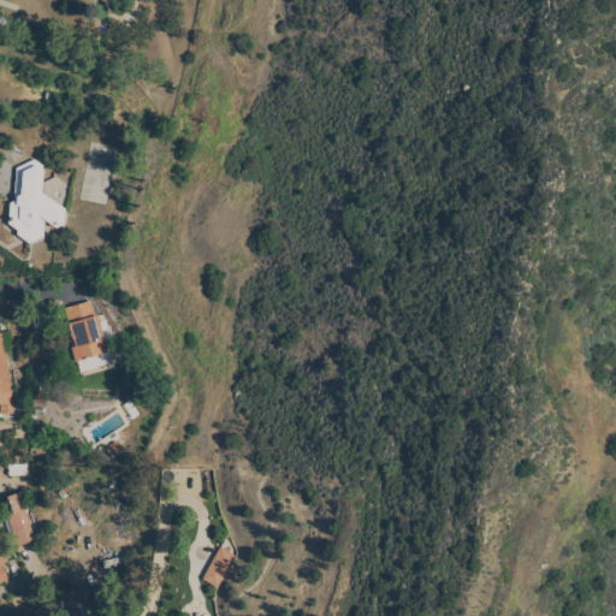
[(64,209),(63,225),(55,229),(43,220),(42,237),(31,242),(9,234),(9,203),(15,201),(16,197),(13,197),(16,169),(34,160),(42,166),(40,193),(64,209)]
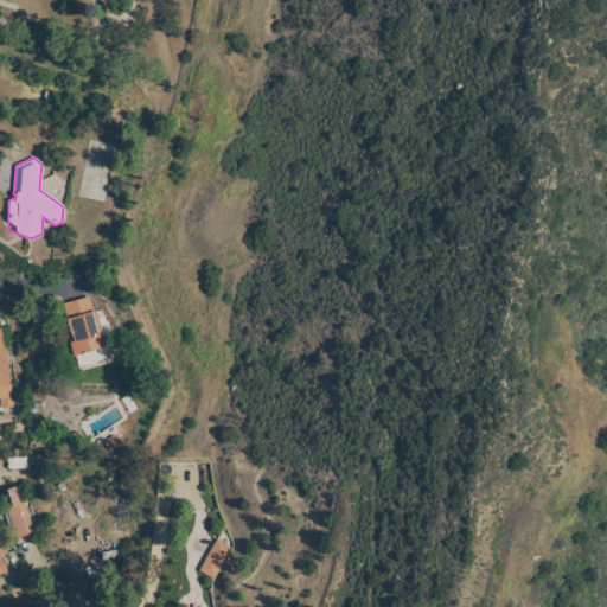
[(104,349),(107,359),(78,368),(76,357),(74,357),(66,333),(70,333),(65,319),(68,319),(63,305),(89,296),(94,312),(95,311),(106,347),(104,349)]
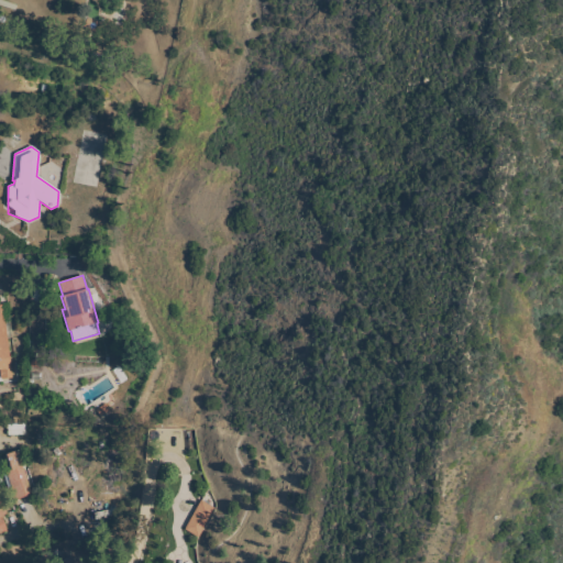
[(10,361),(0,362),(0,305),(3,305),(10,361)]
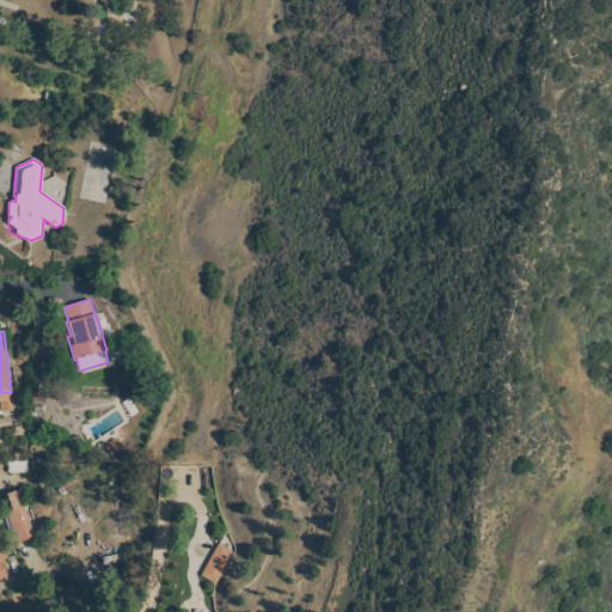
[(29,461),(29,473),(7,473),(7,461),(29,461)]
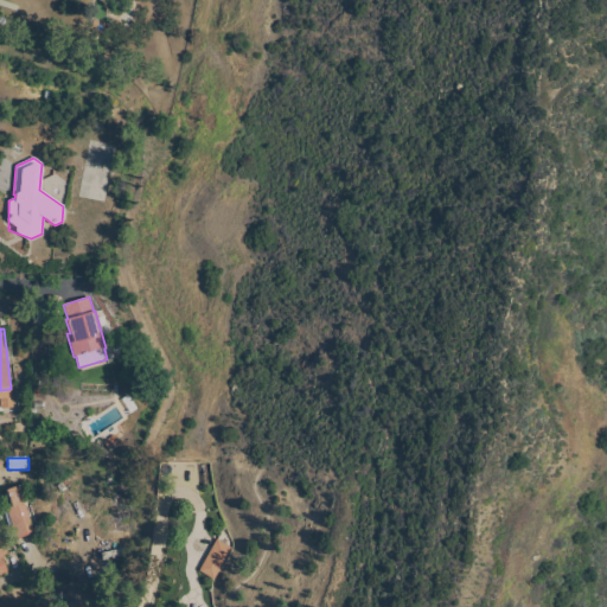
[(12,530),(13,530),(6,509),(12,508),(6,490),(18,486),(33,531),(16,541),(12,530)]
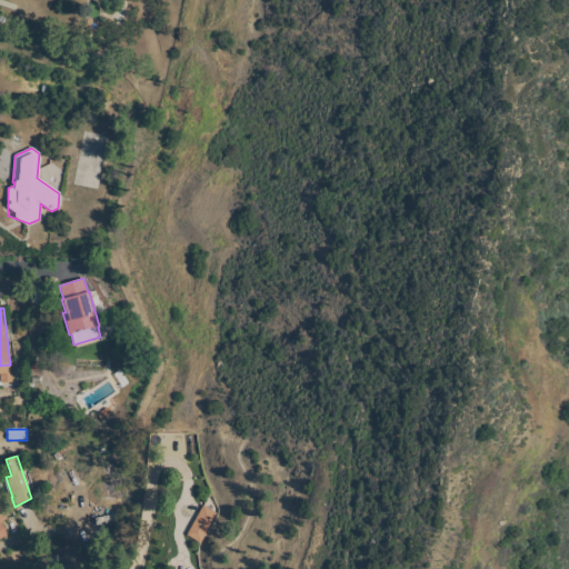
[(203,506),(217,513),(206,533),(207,533),(201,543),(187,536),(203,506)]
